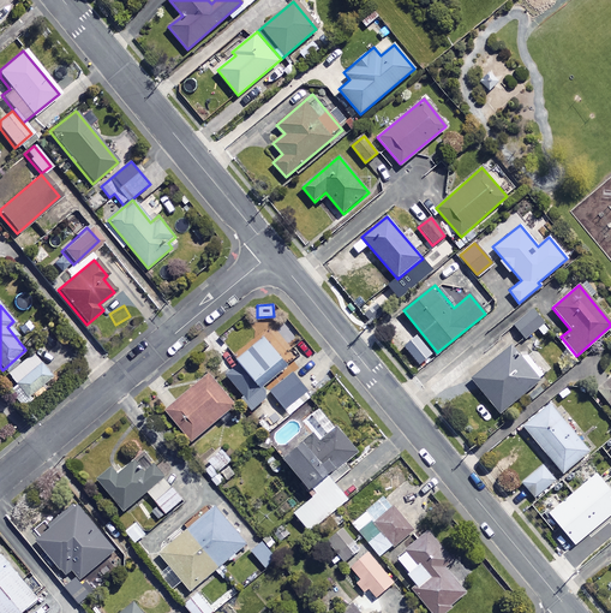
[(544,322),(532,309),(513,323),(525,338),(544,322)]
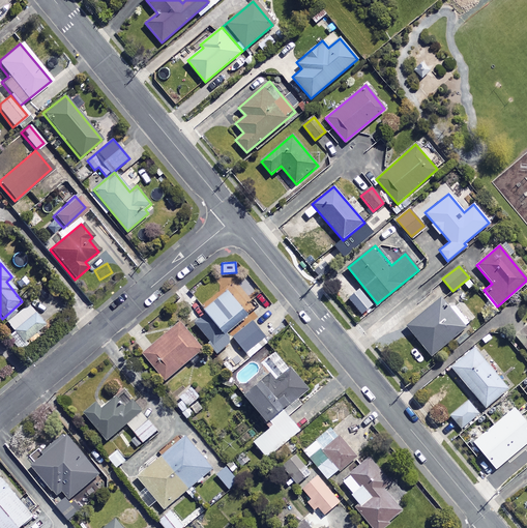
[(372,305),(359,291),(349,299),(361,314),(372,305)]
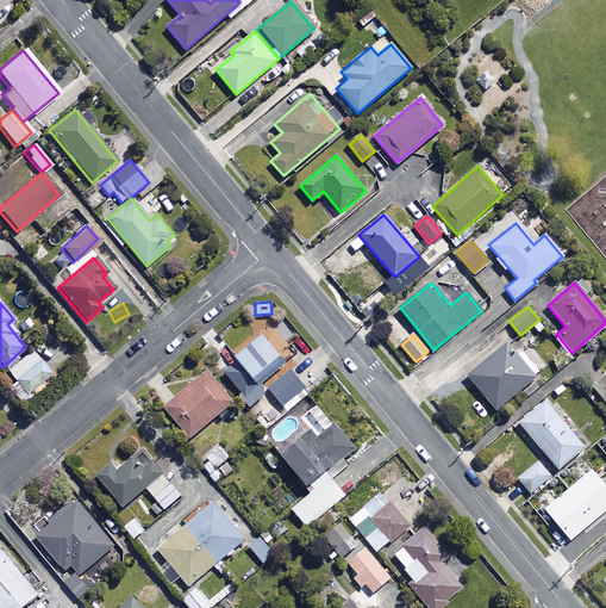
[(282,360),(264,337),(223,373),(241,395),(282,360)]
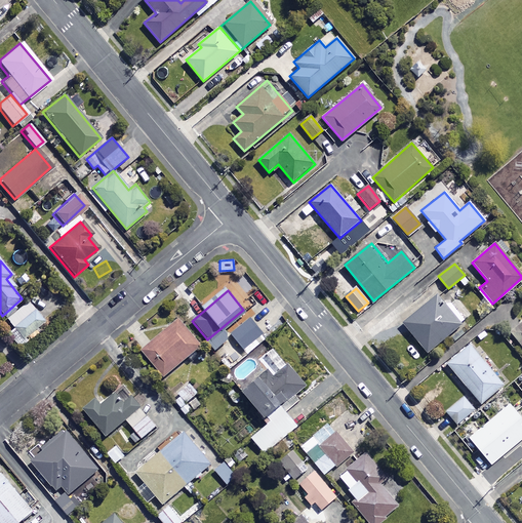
[(438,292),(402,322),(427,352),(463,322),(438,292)]
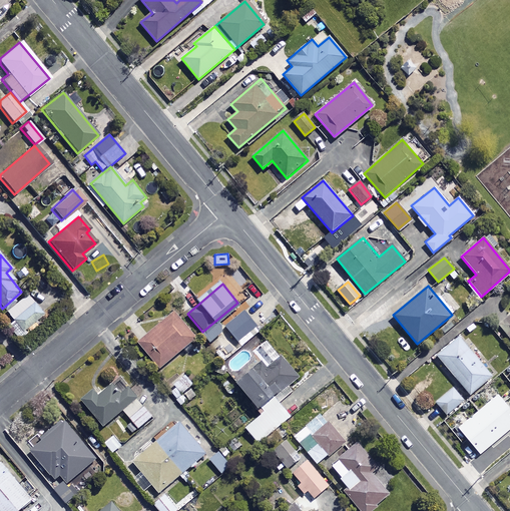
[(42,314),(33,303),(5,326),(14,337),(42,314)]
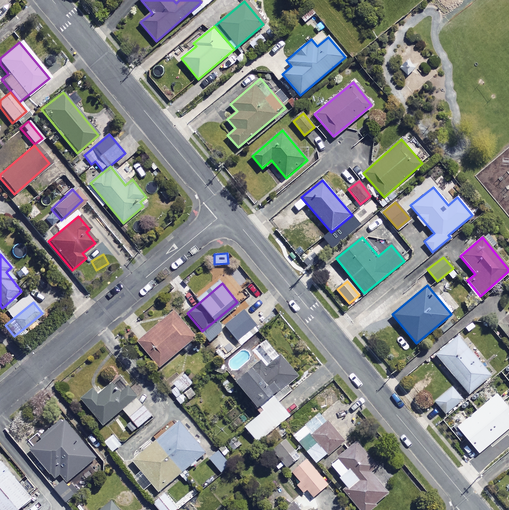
[(223,318),(227,323),(223,326),(240,345),(258,329),(241,310),(239,312),(236,307),(223,318)]
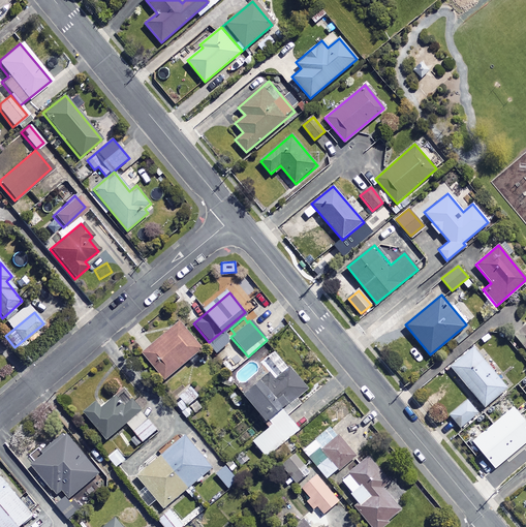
[(203,348),(180,320),(142,352),(164,379),(203,348)]
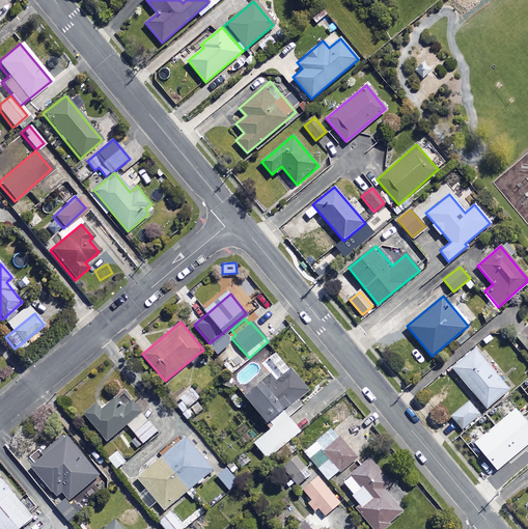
[(527,325),(516,336),(527,351),(527,325)]
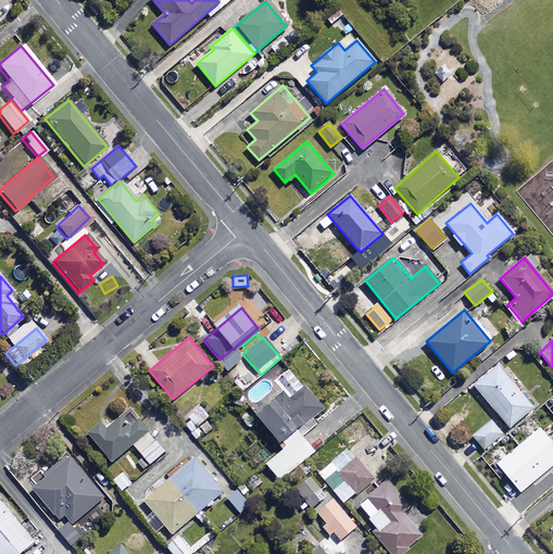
[(532,407),(497,365),(473,385),(508,427),(532,407)]
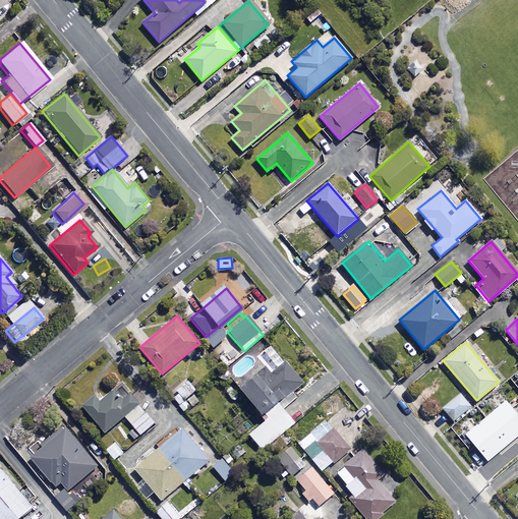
[(301,382),(285,363),(272,375),(268,369),(243,391),(265,416),(274,408),(273,406),(301,382)]
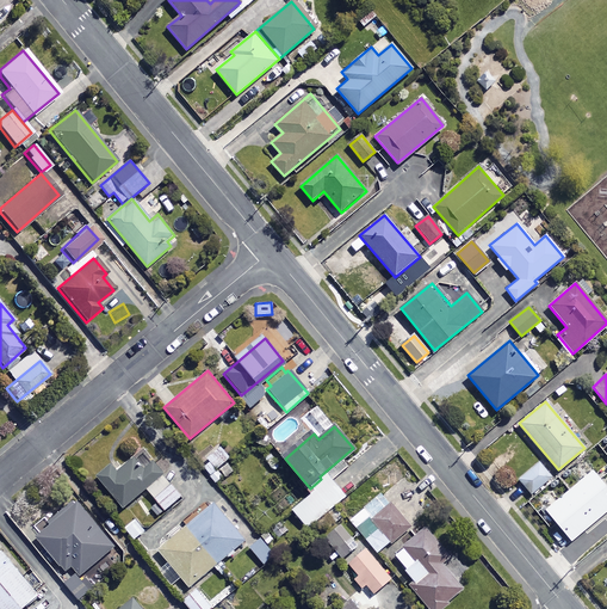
[(216,469),(229,456),(216,442),(194,461),(214,481),(221,475),(216,469)]
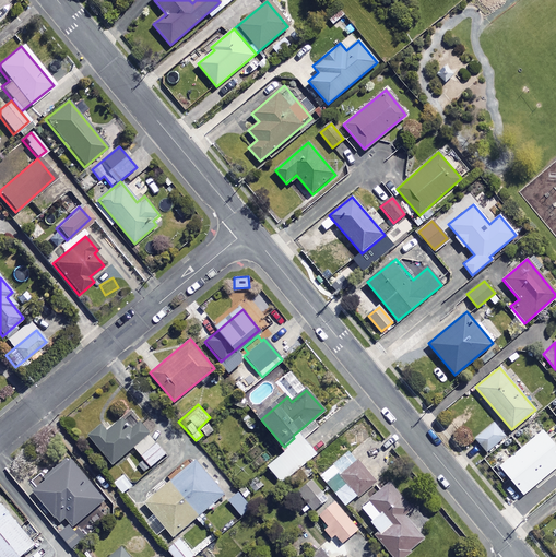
[(151,433),(132,410),(108,430),(103,424),(89,435),(113,464),(133,447),(150,465),(164,453),(149,434),(151,433)]
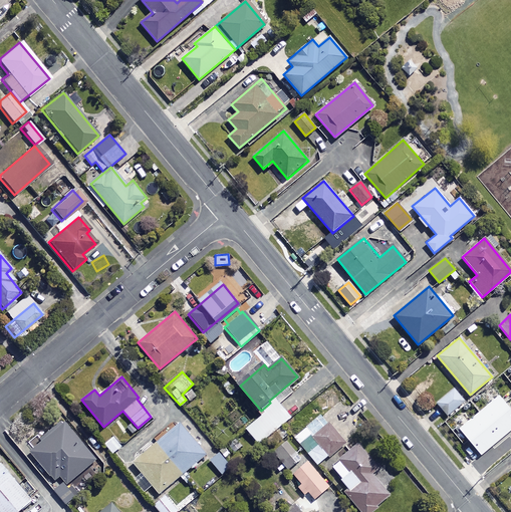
[(464,402),(451,387),(435,402),(448,416),(464,402)]
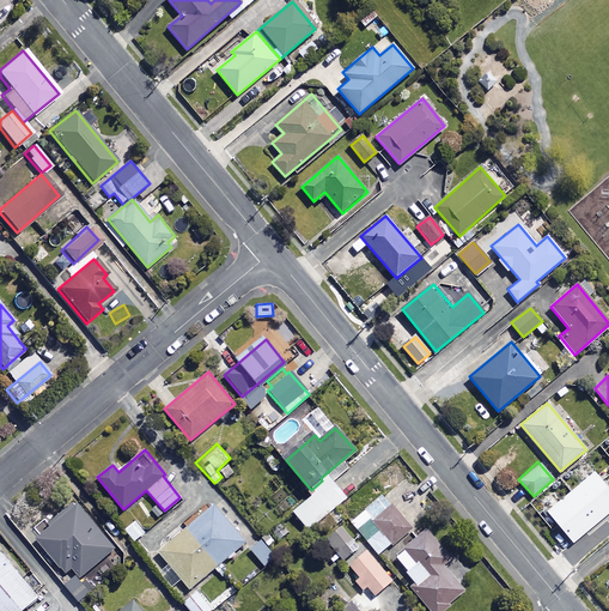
[(608,509),(608,489),(591,469),(543,509),(571,542),(608,509)]
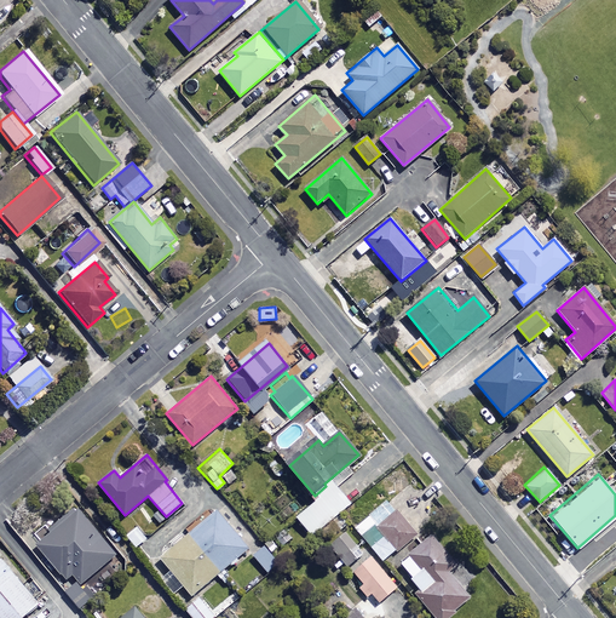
[(350,504),(335,486),(297,516),(310,534),(350,504)]
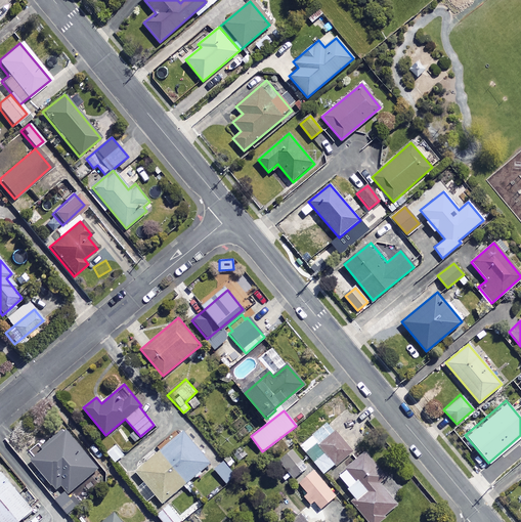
[(350,450),(326,422),(299,445),(323,474),(350,450)]
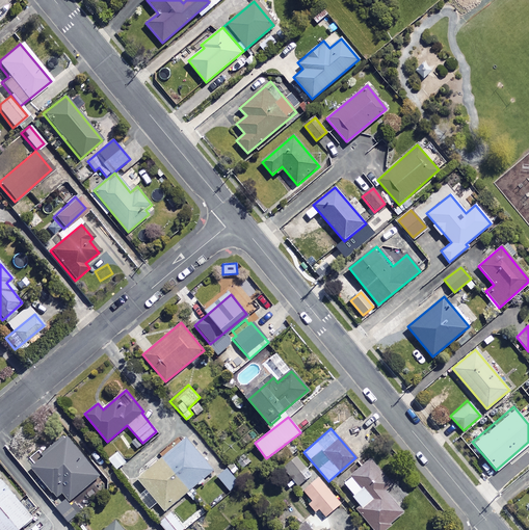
[(100,474),(65,435),(30,466),(59,500),(54,505),(68,521),(79,510),(70,500),(100,474)]
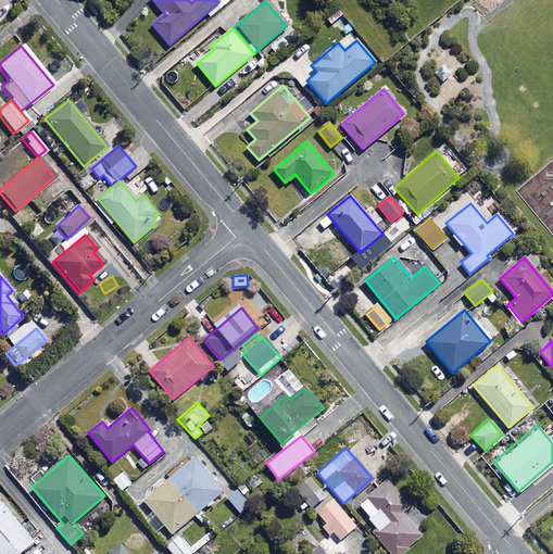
[(170,479),(197,512),(222,491),(195,457),(170,479)]
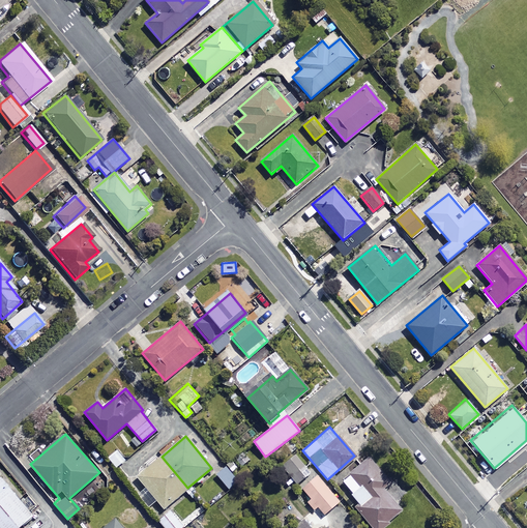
[(249,460),(241,450),(232,458),(240,467),(249,460)]
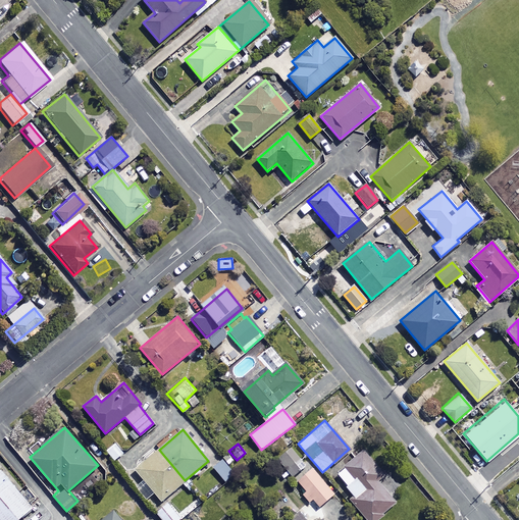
[(185,480),(159,450),(136,469),(160,500),(185,480)]
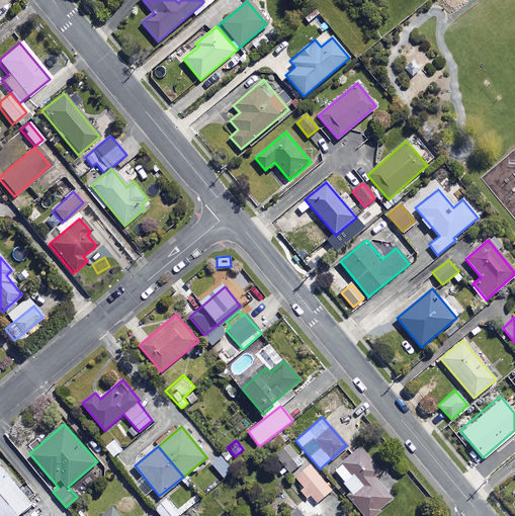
[(373,461),(361,447),(334,469),(354,494),(349,498),(363,515),(370,515),(393,498),(375,478),(385,469),(376,458),(373,461)]
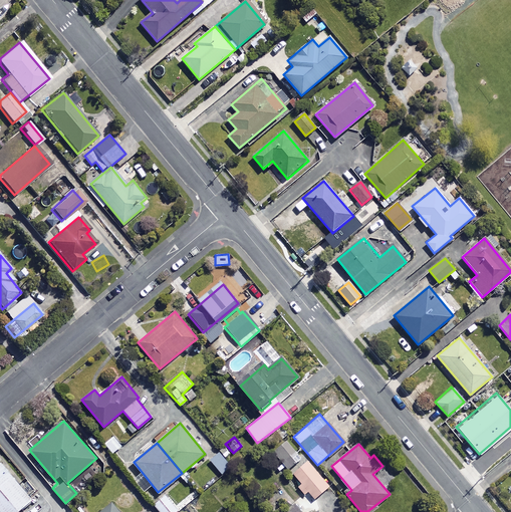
[(229,467),(220,453),(210,459),(219,473),(229,467)]
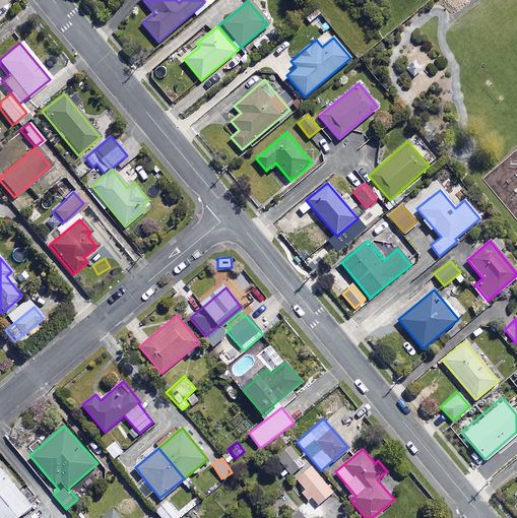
[(295,477),(303,487),(299,490),(307,500),(310,497),(316,504),(333,490),(312,464),(295,477)]
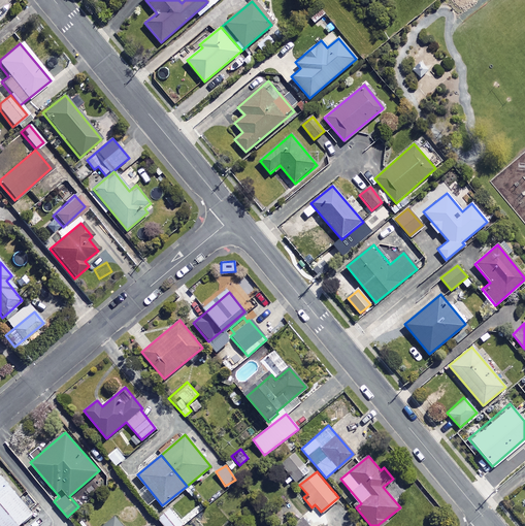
[(18,525),(33,514),(0,474),(0,525),(18,525)]
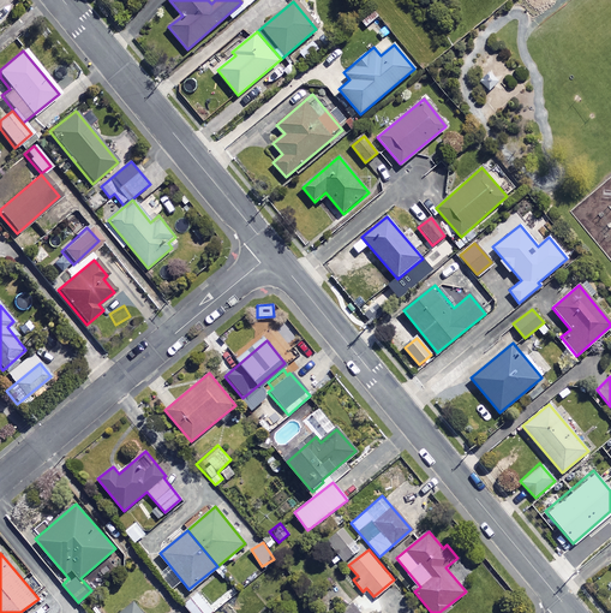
[(210,612),(213,612),(196,591),(183,602),(191,612),(210,612)]
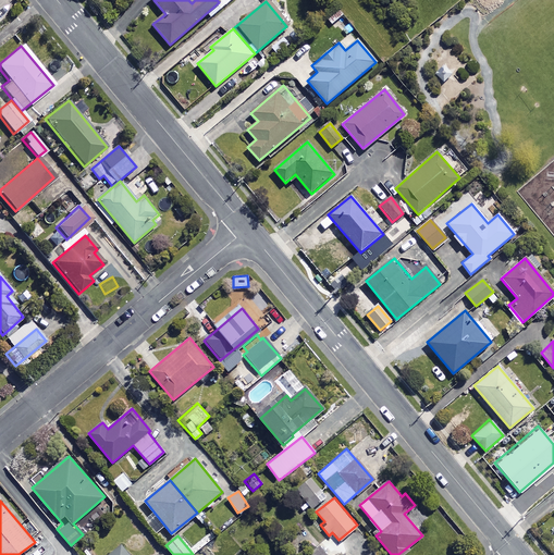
[(128,554),(121,544),(107,554),(128,554)]
